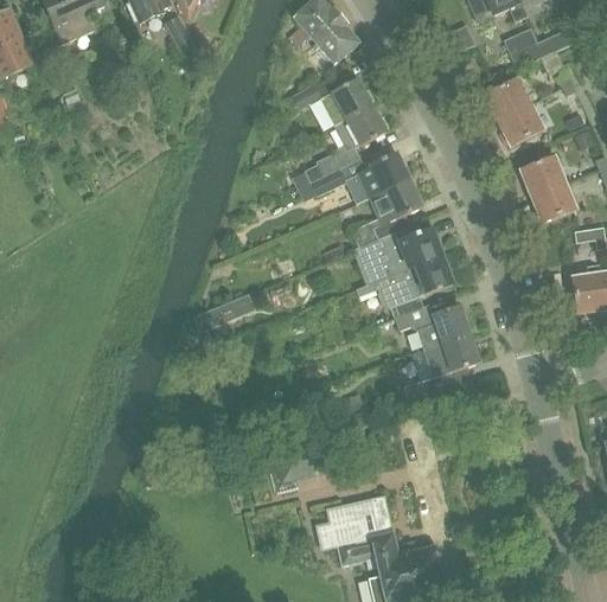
[(85,13),(104,4),(103,0),(44,0),(62,40),(91,27),(85,13)]
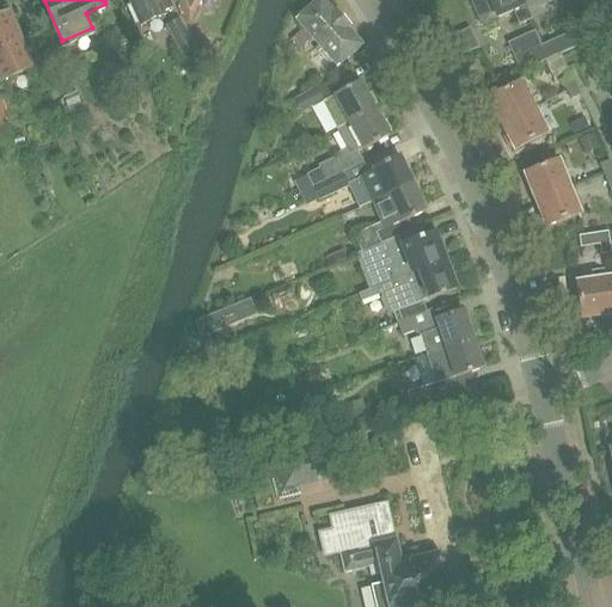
[(164,7),(172,4),(171,0),(132,0),(132,1),(130,2),(138,20),(141,18),(142,22),(165,11),(164,7)]
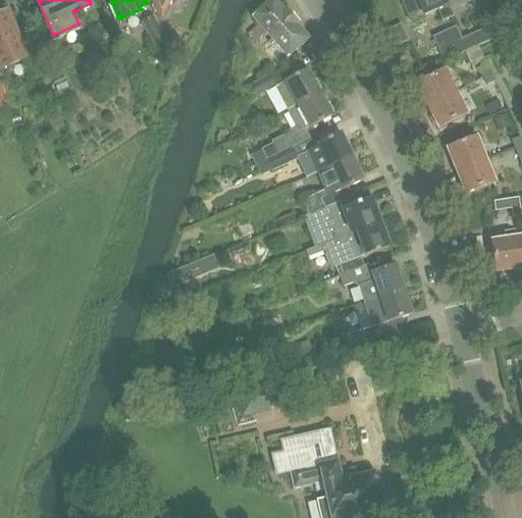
[(152,0),(160,15),(169,0),(152,0)]
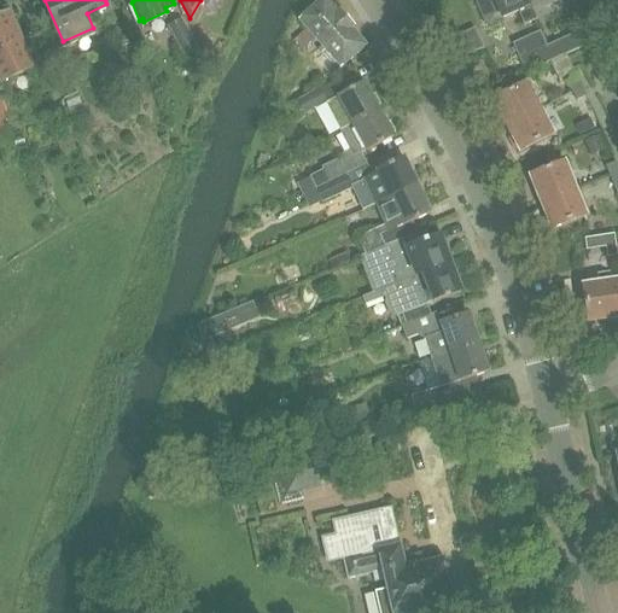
[(333,71),(342,64),(367,42),(351,24),(354,23),(339,7),(337,9),(330,0),(318,0),(299,16),(308,25),(295,36),(303,46),(316,35),(322,42),(319,46),(321,50),(313,57),(321,68),(327,64),(333,71)]
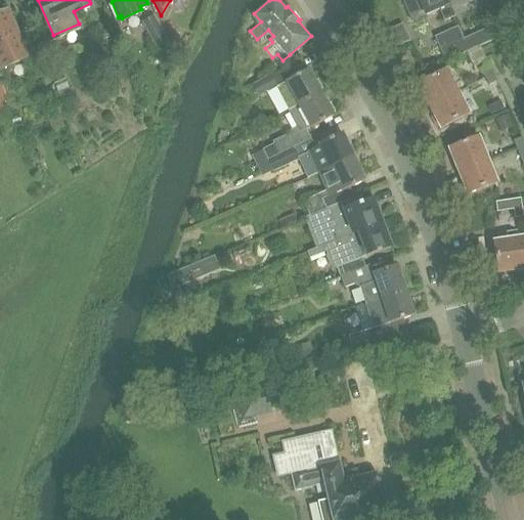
[(456,12),(451,0),(450,1),(450,0),(406,0),(413,15),(426,10),(426,11),(440,5),(445,17),(456,12)]
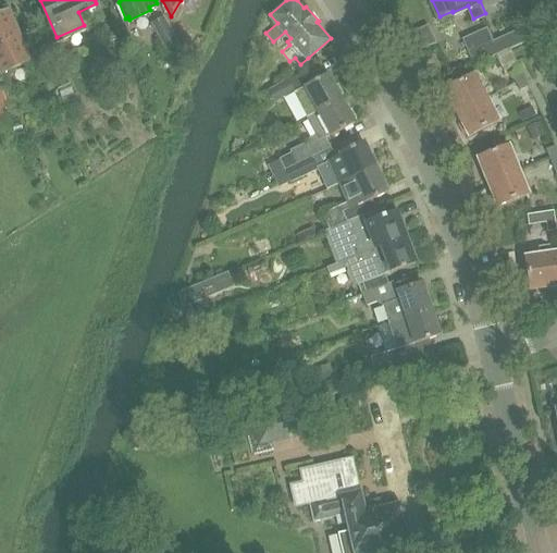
[(556,9),(556,0),(542,0),(539,1),(541,12),(556,9)]
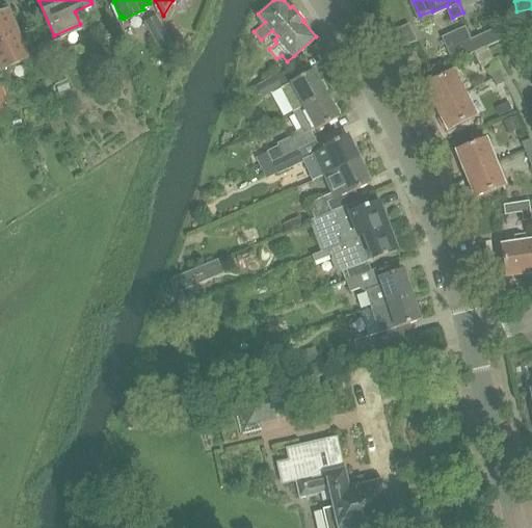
[(0,67),(30,54),(8,6),(0,9),(0,67)]
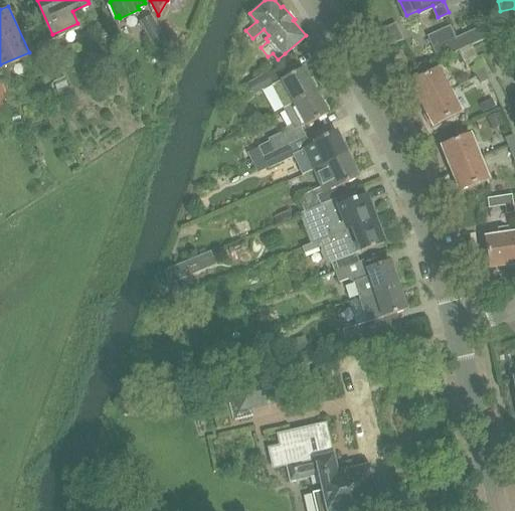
[(153,13),(140,19),(154,44),(166,38),(153,13)]
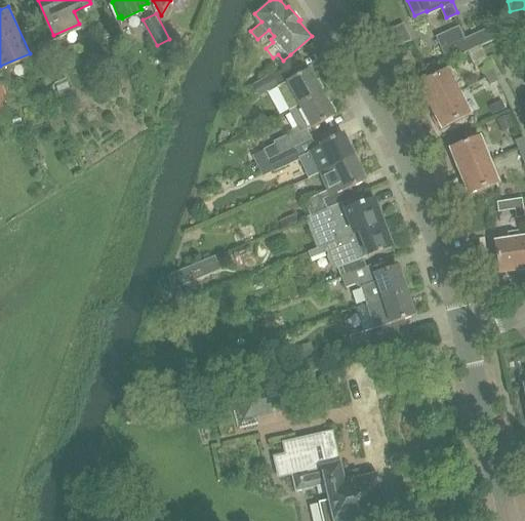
[(436,34),(441,46),(463,36),(458,24),(436,34)]
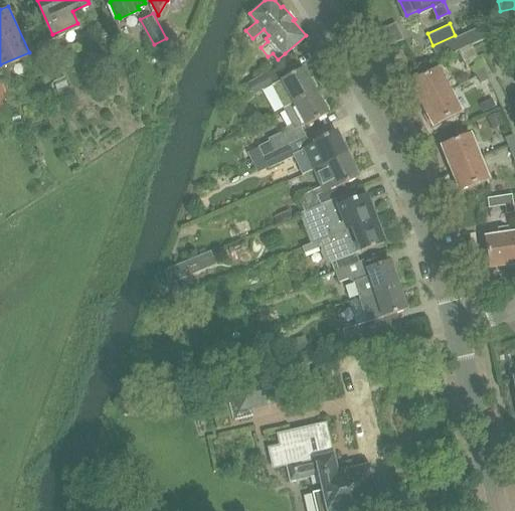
[(458,34),(463,46),(486,35),(481,23),(458,34)]
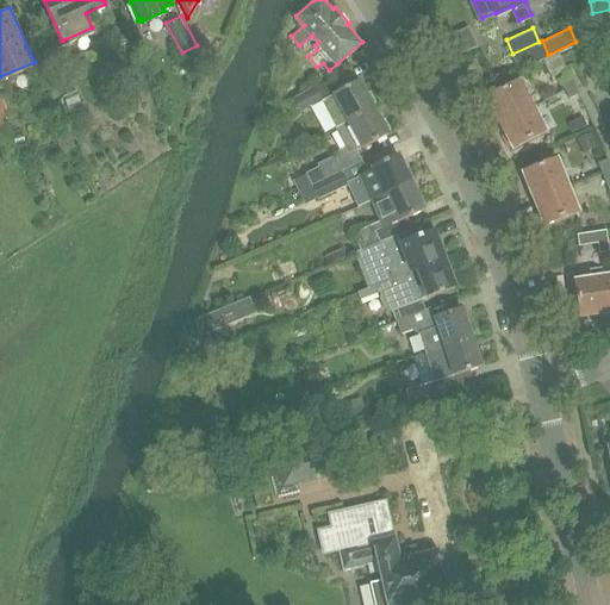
[(548,55),(542,41),(539,42),(512,54),(518,67),(548,55)]
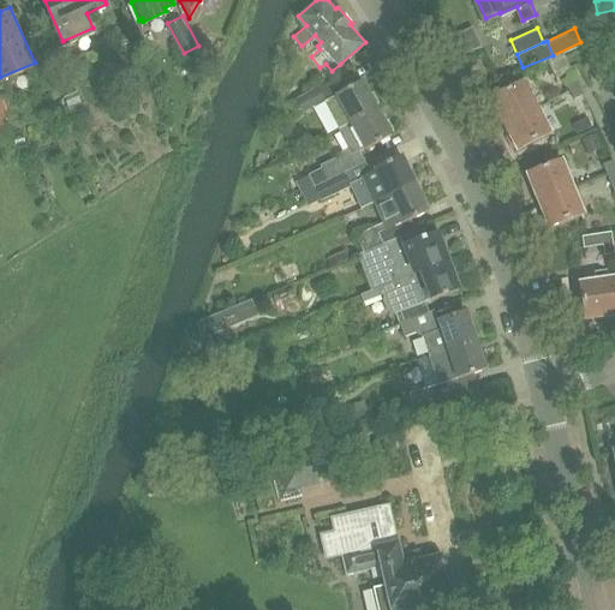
[(565,78),(569,88),(580,83),(575,73),(565,78)]
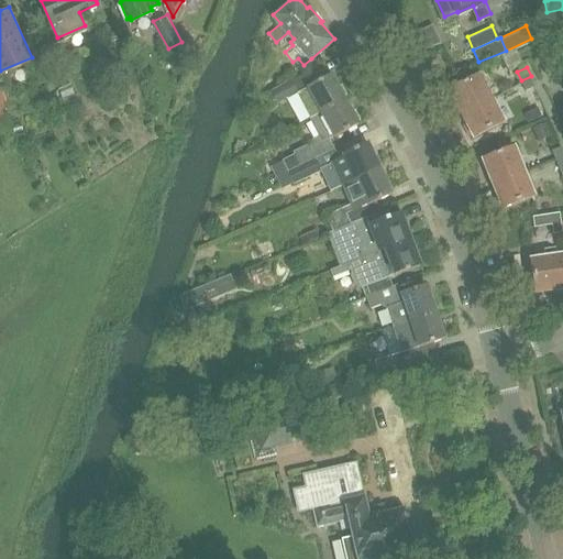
[(0,102),(2,109),(15,102),(8,85),(4,86),(0,72),(0,102)]
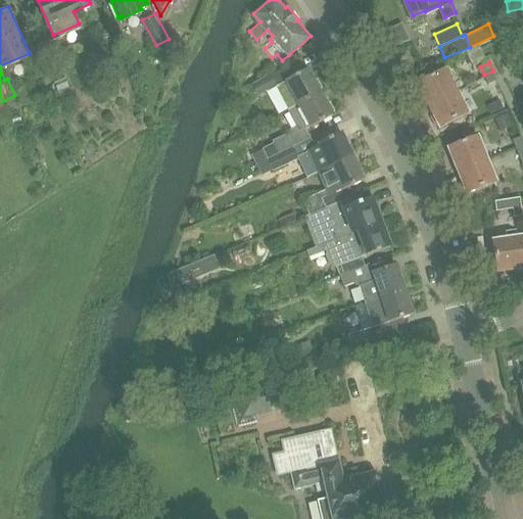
[(286,79),(298,101),(320,90),(308,66),(286,79)]
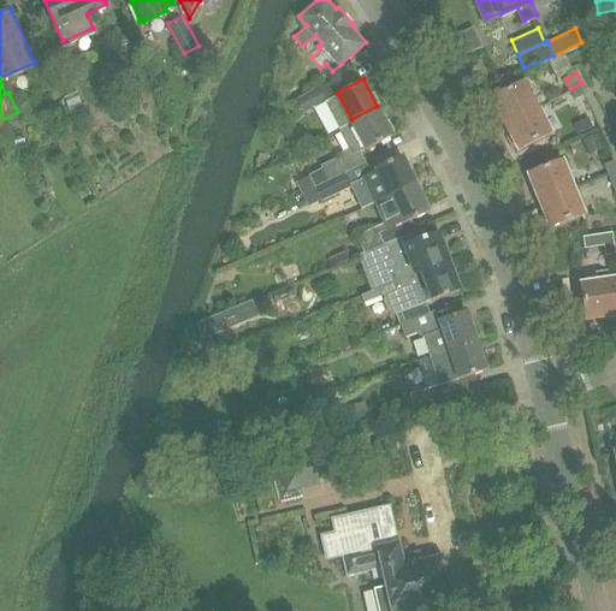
[(493,96),(505,122),(538,105),(526,79),(493,96)]
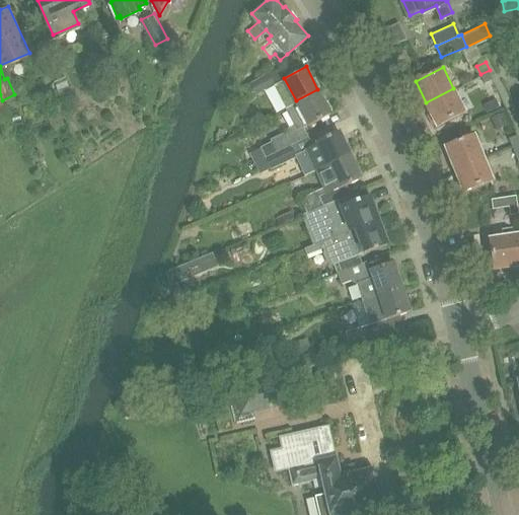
[(275,82),(274,81),(268,70),(249,81),(255,93),(275,82)]
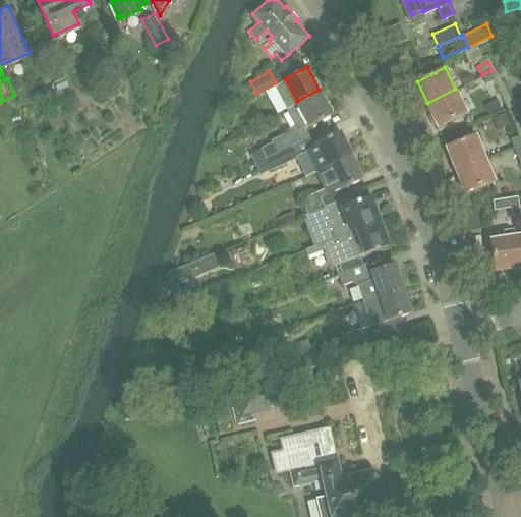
[(491,70),(482,74),(486,81),(496,77),(491,70)]
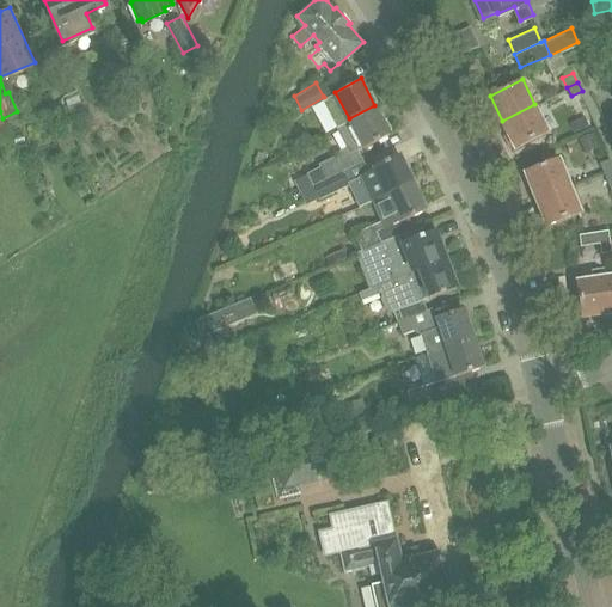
[(312,104),(319,118),(340,110),(334,96),(312,104)]
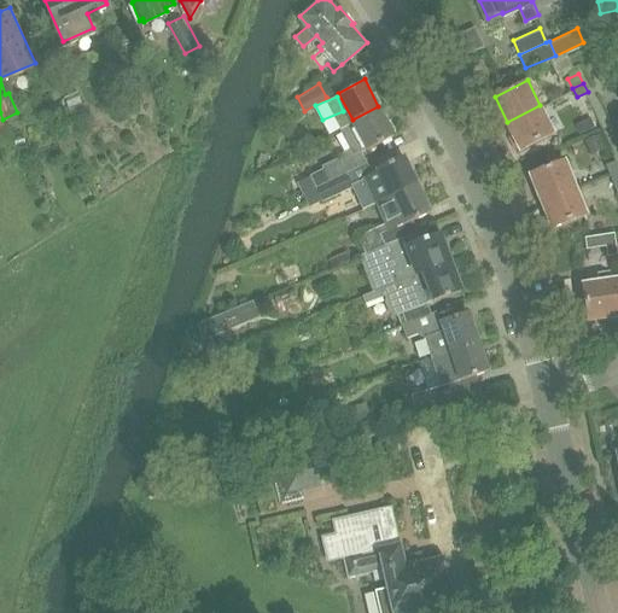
[(507,122),(520,147),(553,130),(540,105),(507,122)]
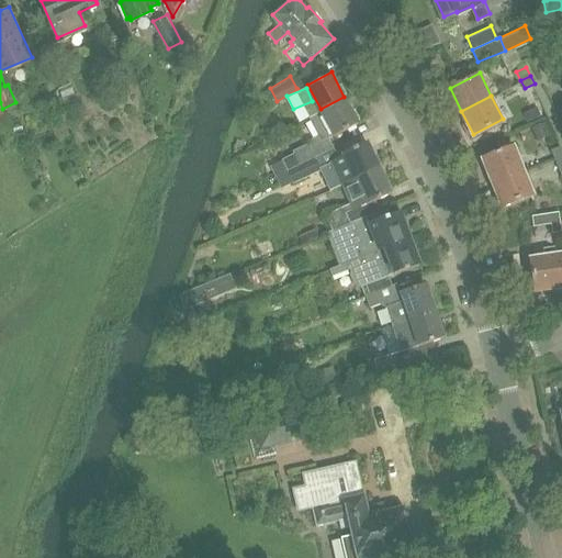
[(357,121),(344,97),(321,109),(319,109),(321,111),(311,116),(322,137),(302,147),(281,157),(287,168),(294,164),(307,158),(319,153),(335,145),(328,134),(333,132),(334,134),(357,121)]
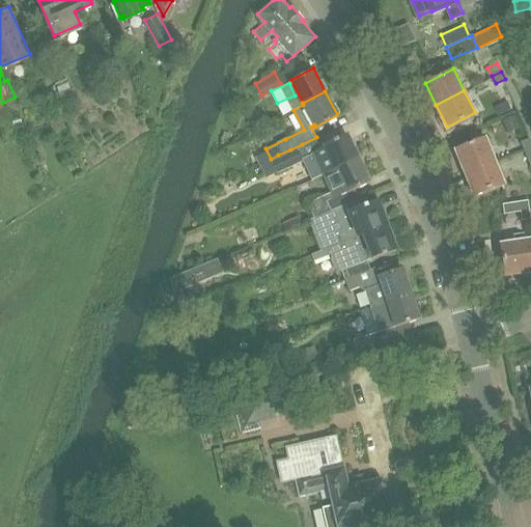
[(497,112),(510,107),(507,99),(494,104),(497,112)]
